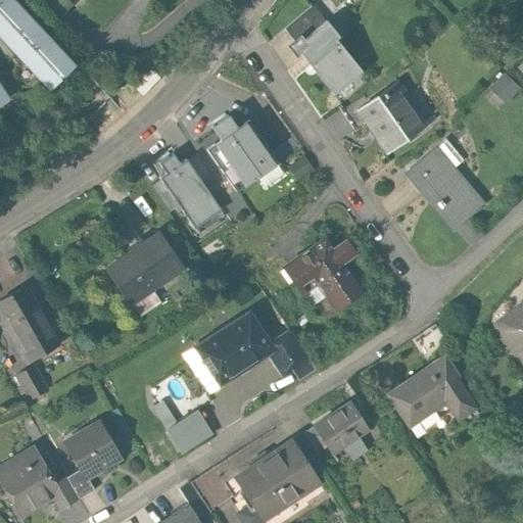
[(40,29),(13,0),(0,0),(0,35),(15,51),(40,29)]
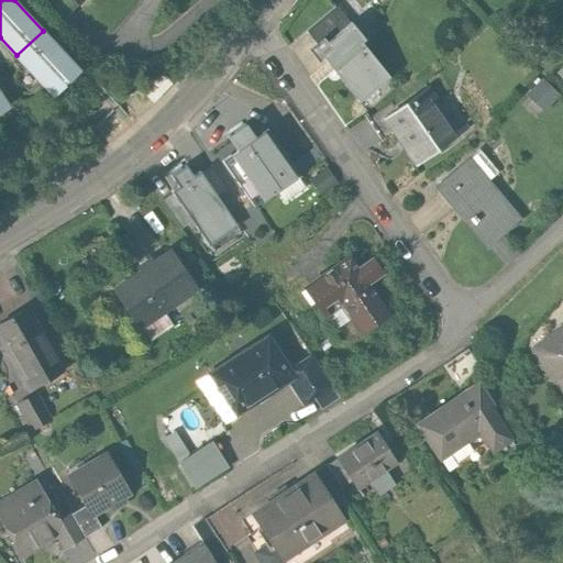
[(308,30),(320,45),(348,24),(335,8),(308,30)]
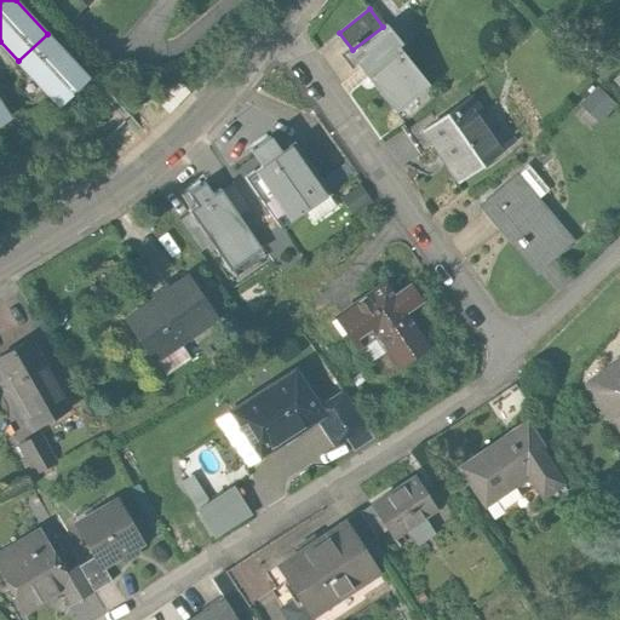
[(352,50),(350,52),(392,109),(425,84),(396,45),(400,42),(386,24),(383,27),(352,50)]
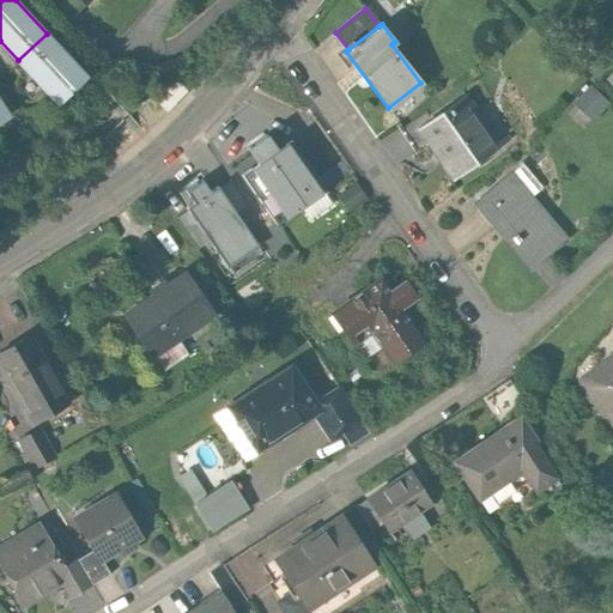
[(85,74),(47,34),(18,60),(56,102),(85,74)]
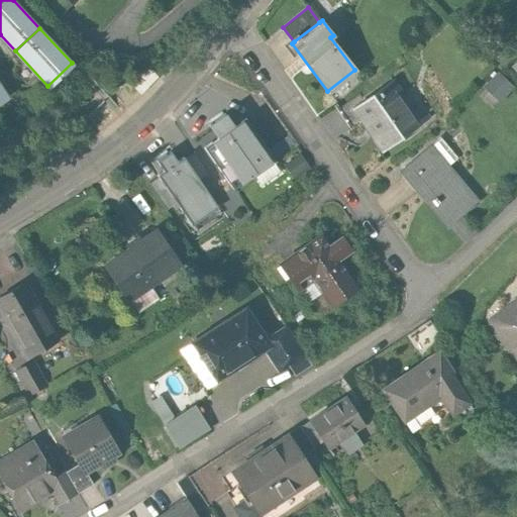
[(513,86),(499,73),(486,87),(500,100),(513,86)]
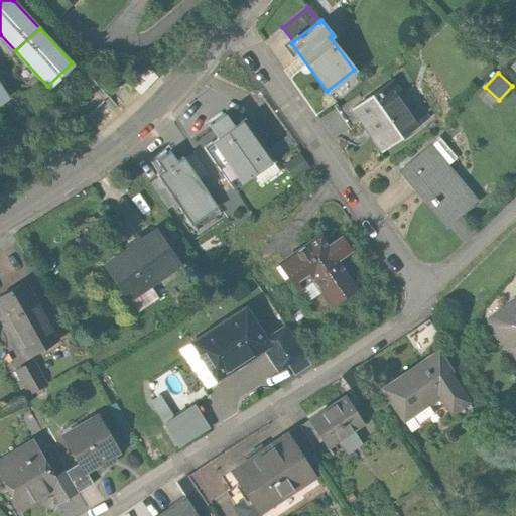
[(390,80),(350,108),(380,150),(419,121),(390,80)]
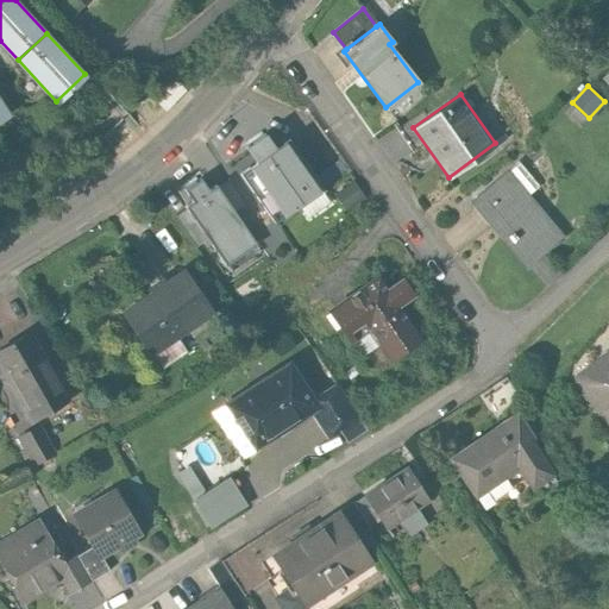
[(289,140),(240,174),(274,223),(322,188),(289,140)]
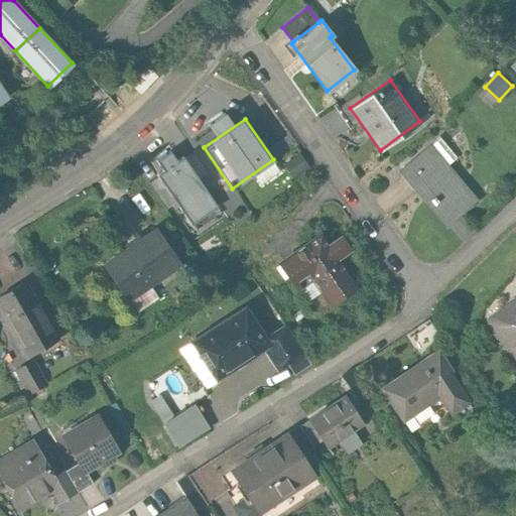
[(456,158),(437,137),(397,170),(443,227),(476,201),(447,165),(456,158)]
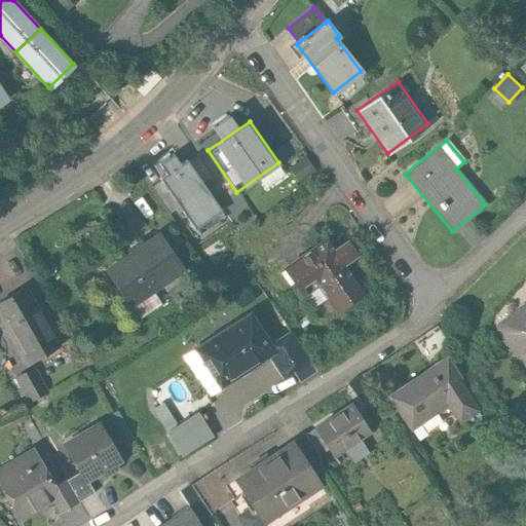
[(195,157),(187,163),(201,183),(210,177),(195,157)]
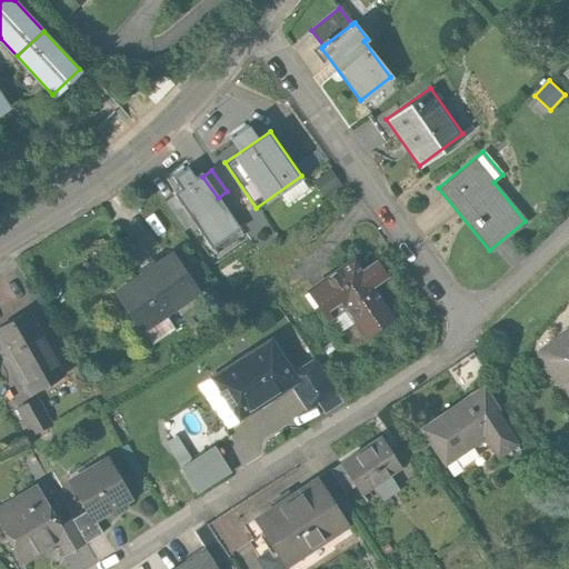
[(339,186),(328,170),(311,181),(322,198),(339,186)]
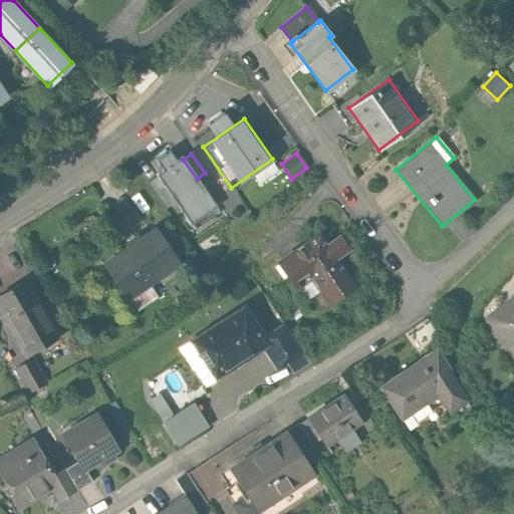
[(197,179),(183,160),(177,165),(170,155),(158,163),(165,173),(157,178),(159,179),(175,202),(191,224),(216,206),(197,179)]
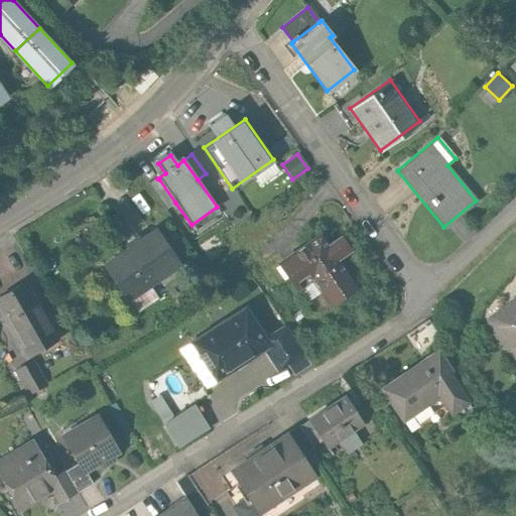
[(159,179),(150,185),(166,209),(175,203),(159,179)]
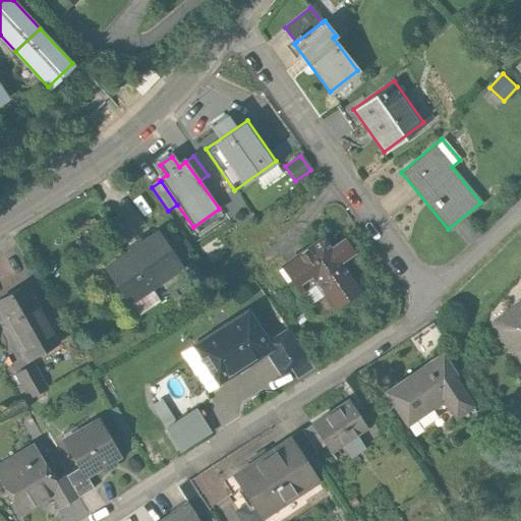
[(158,234),(107,268),(130,301),(149,289),(180,268),(158,234)]
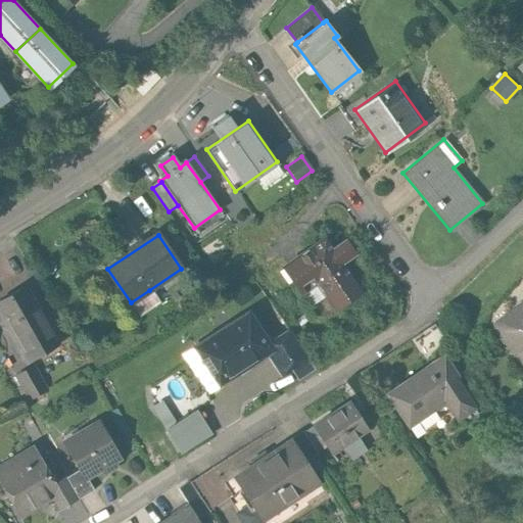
[(323,236),(281,266),(296,287),(311,277),(332,306),(358,288),(339,262),(352,252),(342,238),(331,246),(323,236)]
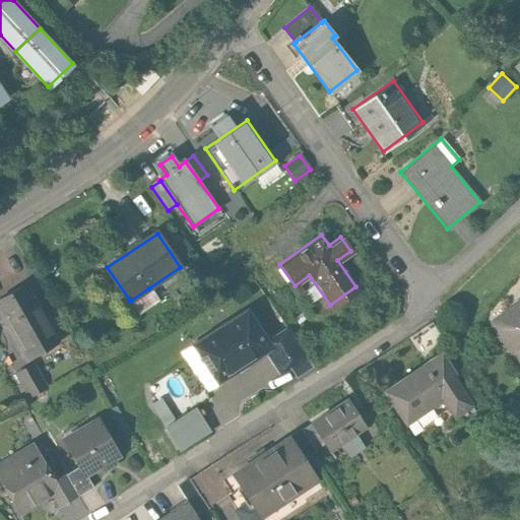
[(58,342),(23,284),(0,298),(0,307),(29,359),(58,342)]
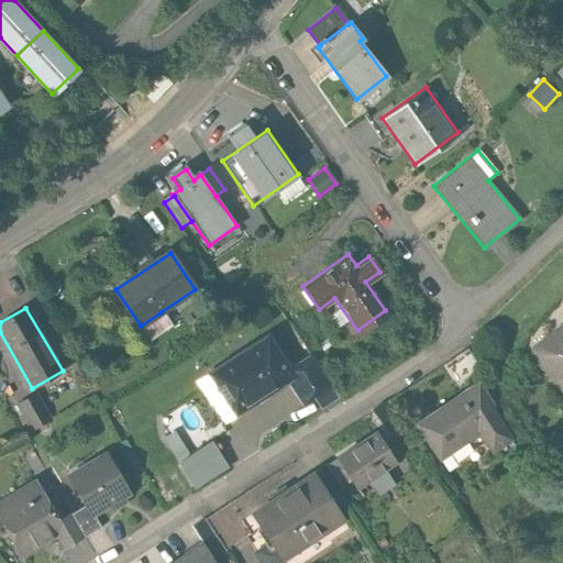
[(161,312),(141,326),(148,337),(168,323),(161,312)]
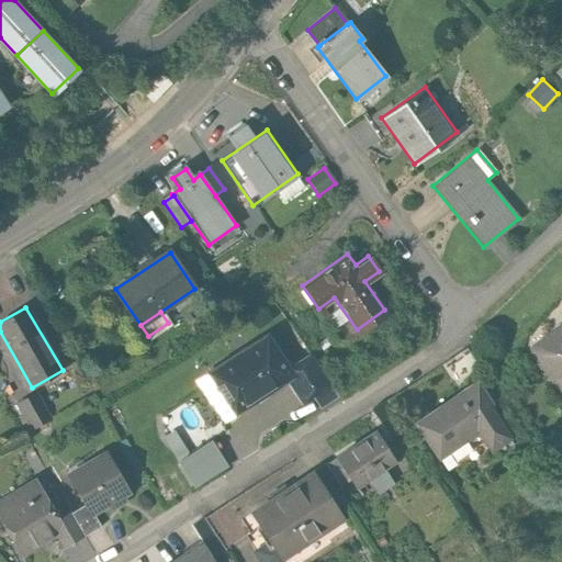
[(561,326),(538,344),(535,348),(536,353),(561,392),(561,326)]
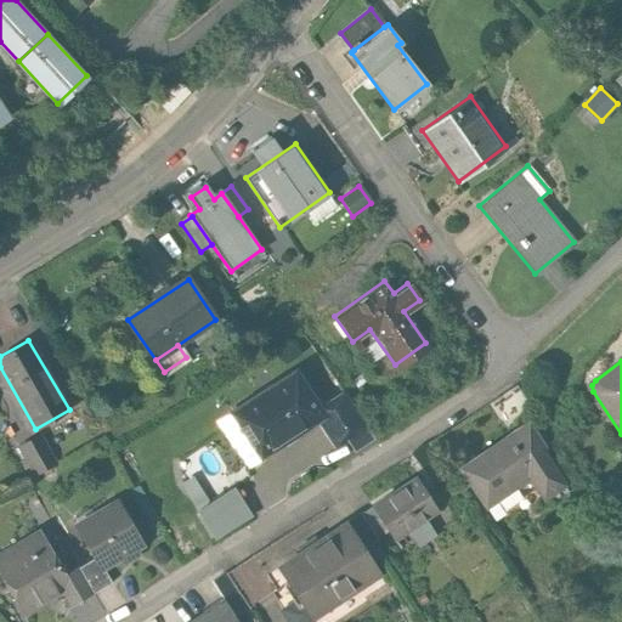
[(317,406),(293,371),(219,418),(249,465),(318,422),(324,418),(317,406)]
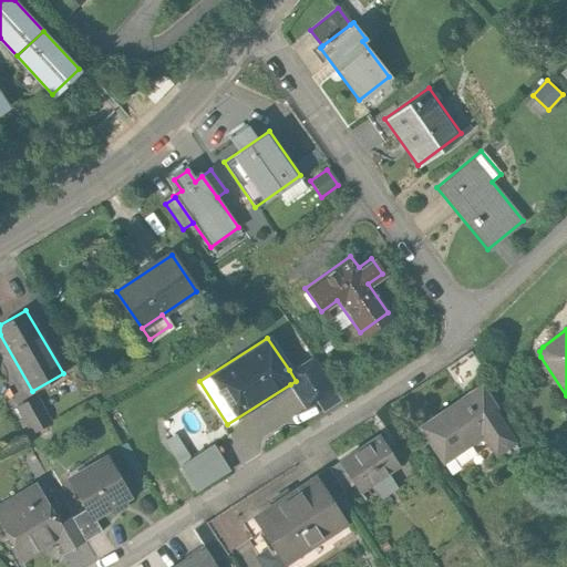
[(310,356),(289,370),(296,381),(290,384),(306,409),(316,401),(321,410),(339,398),(310,356)]
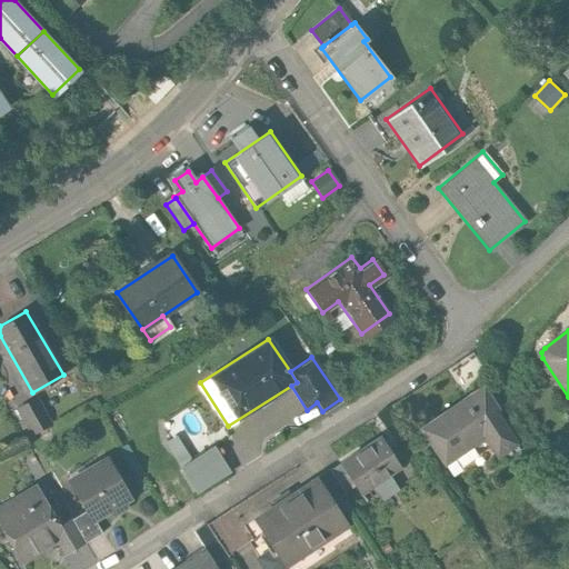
[(500,411),(482,386),(419,428),(443,467),(485,439),(498,459),(518,446),(497,413),(500,411)]
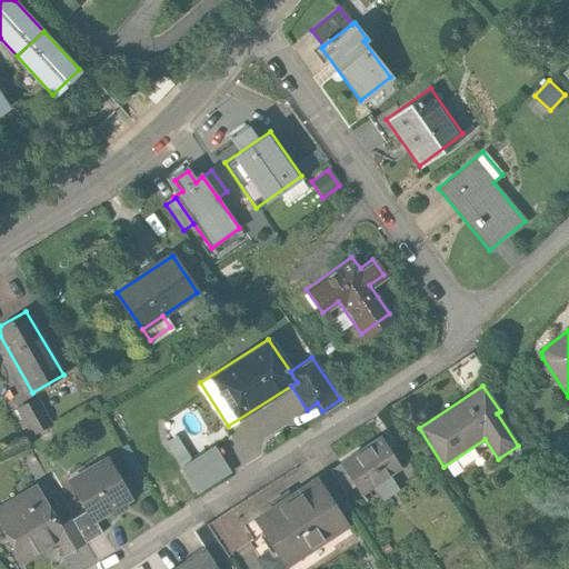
[(37,398),(19,408),(32,435),(51,425),(37,398)]
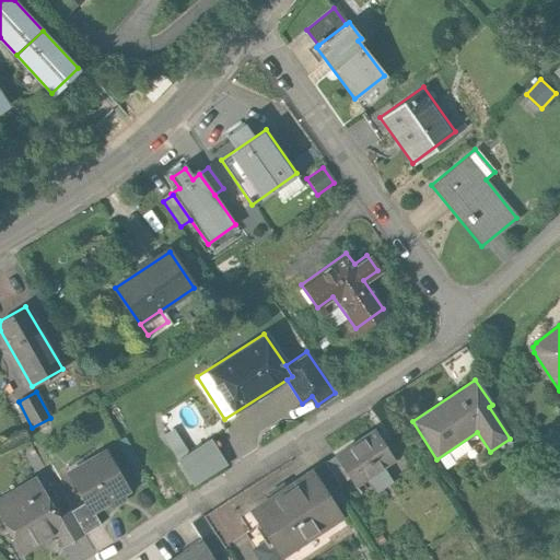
[(375,432),(336,456),(357,486),(394,462),(375,432)]
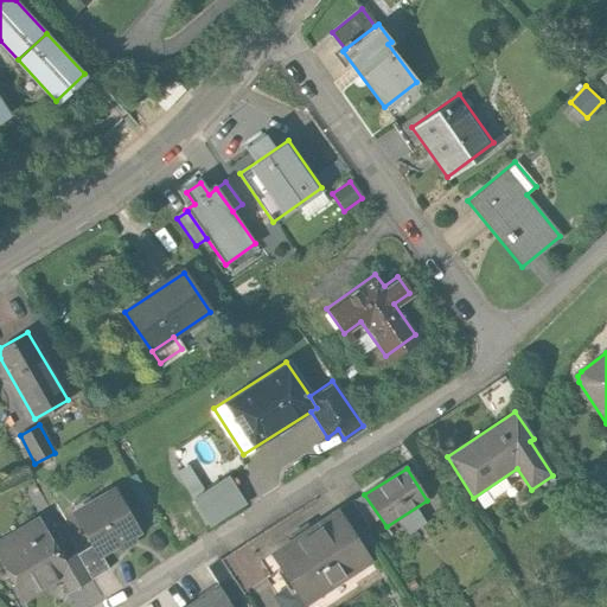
[(244,504),(228,479),(193,502),(210,526),(244,504)]
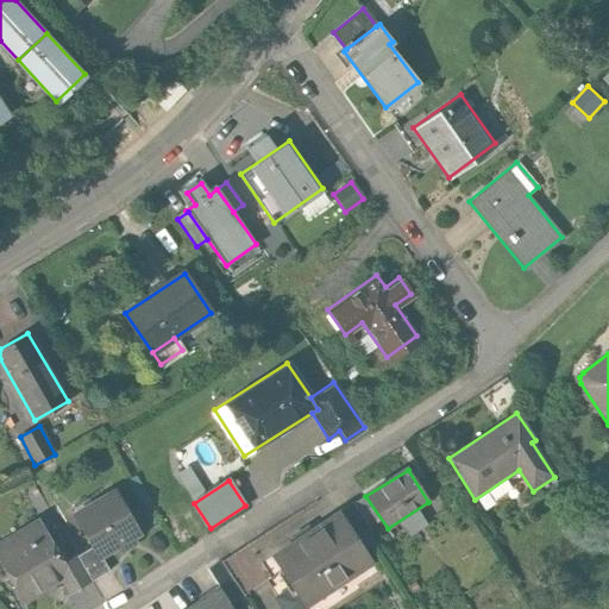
[(115,491),(76,514),(95,547),(101,558),(140,535),(115,491)]
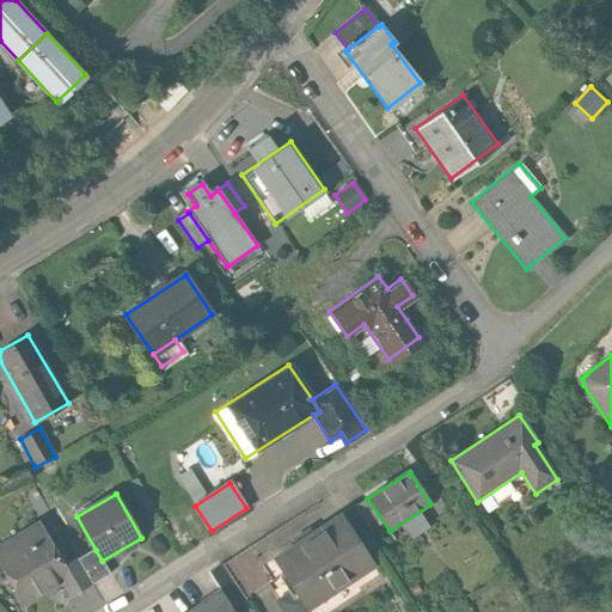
[(340,518),(275,560),(294,587),(308,610),(373,568),(340,518)]
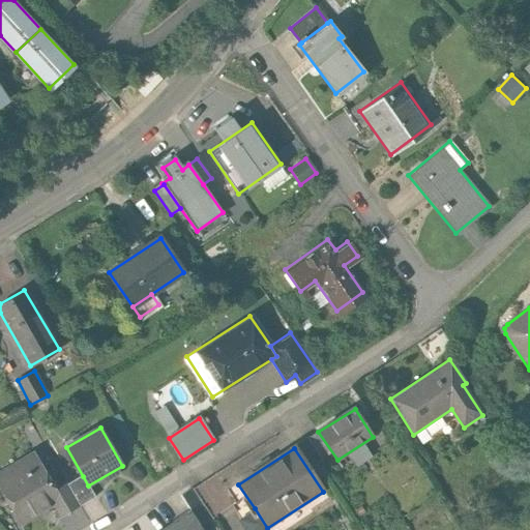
[(57,492),(35,453),(0,473),(0,489),(21,525),(53,506),(48,498),(57,492)]
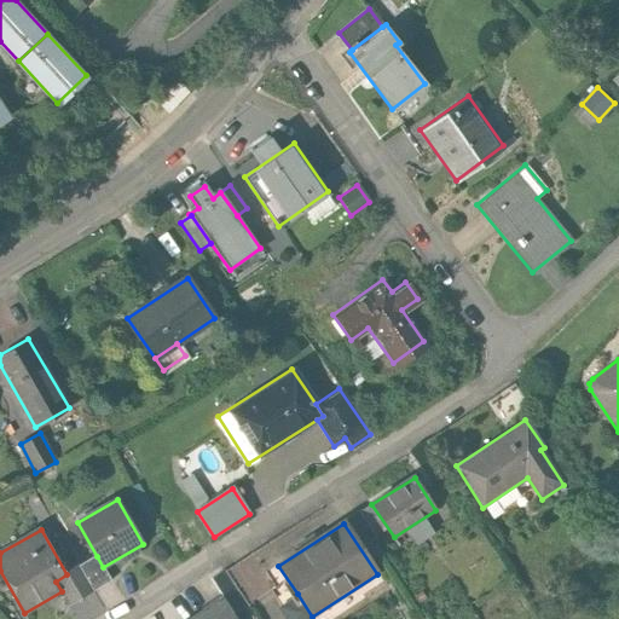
[(103,567),(97,556),(80,567),(96,593),(113,582),(103,567)]
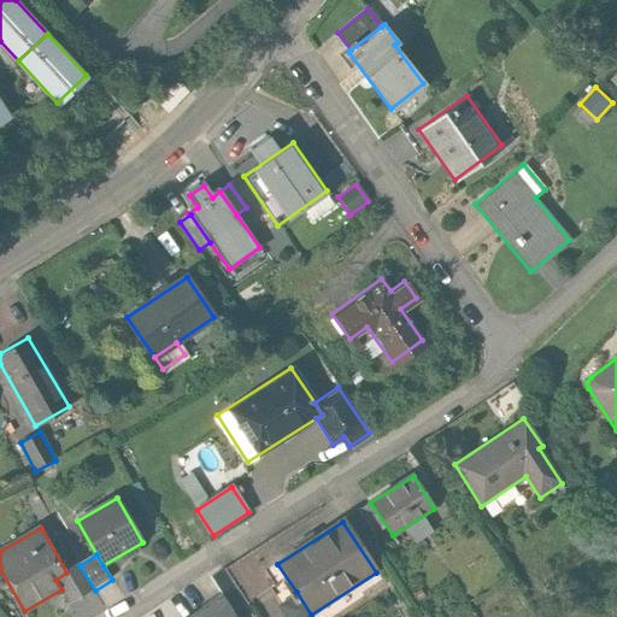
[(95,591),(80,565),(66,573),(56,580),(62,589),(71,605),(95,591)]
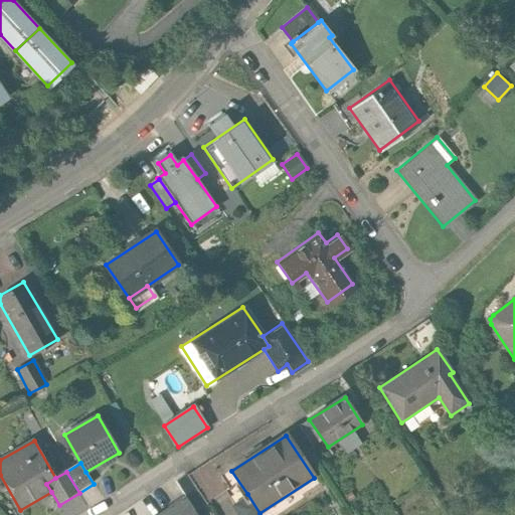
[(255,514),(260,513),(247,494),(231,505),(237,514),(255,514)]
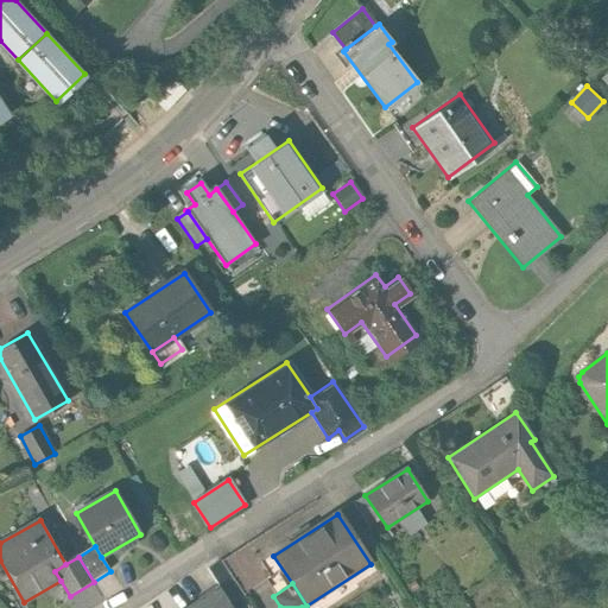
[(232,607),(220,588),(188,607),(232,607)]
